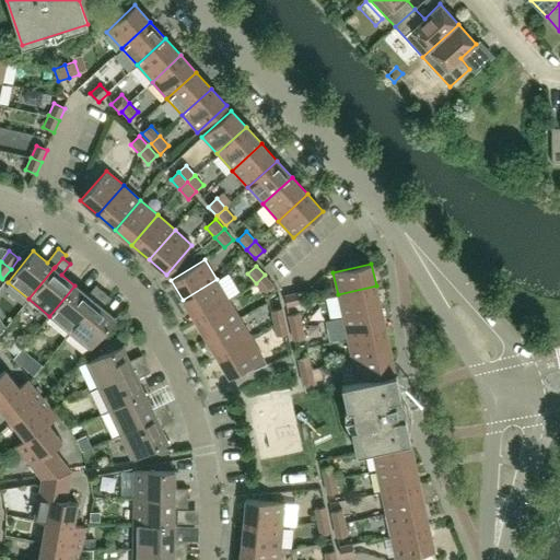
[(275,284),(265,275),(256,283),(266,293),(275,284)]
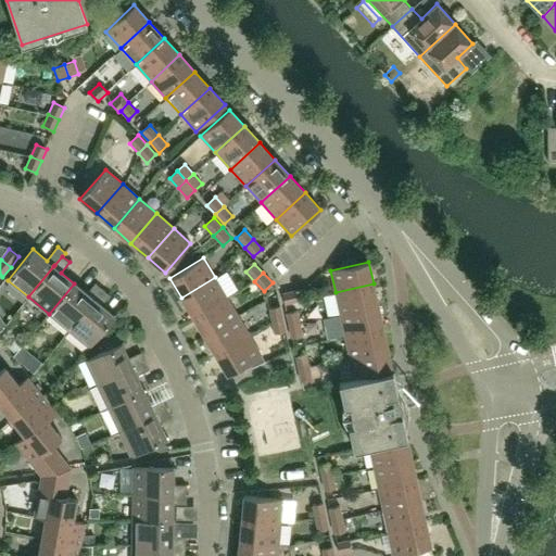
[(192,317),(226,297),(215,277),(181,298),(192,317)]
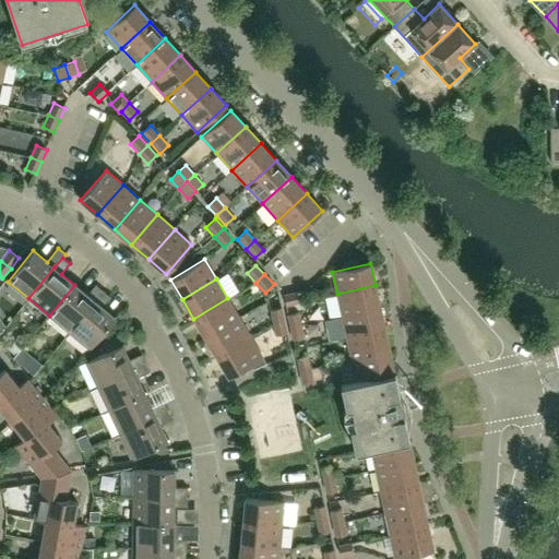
[(69,332),(103,290),(96,285),(87,295),(74,285),(49,316),(69,332)]
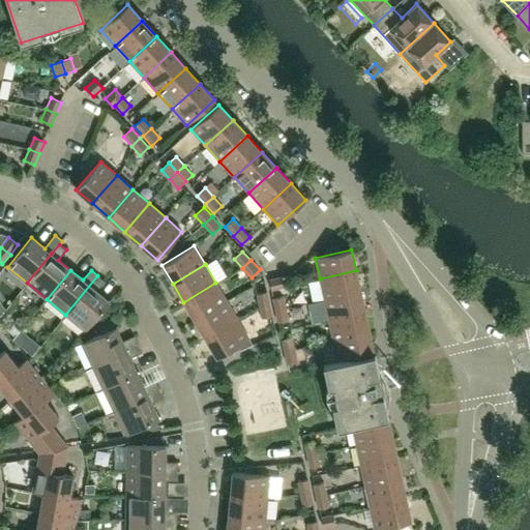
[(360,291),(356,270),(320,278),(324,299),(360,291)]
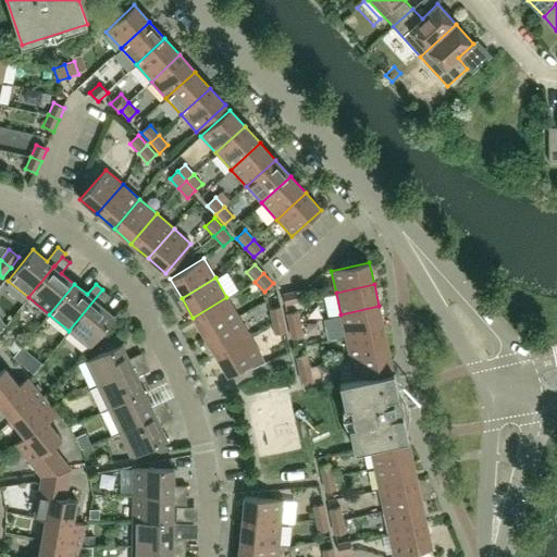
[(90,348),(115,318),(101,306),(110,296),(102,289),(69,331),(90,348)]
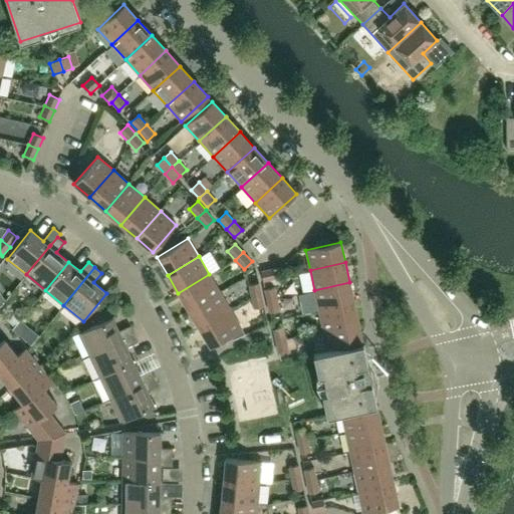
[(273,269),(261,272),(263,282),(275,280),(273,269)]
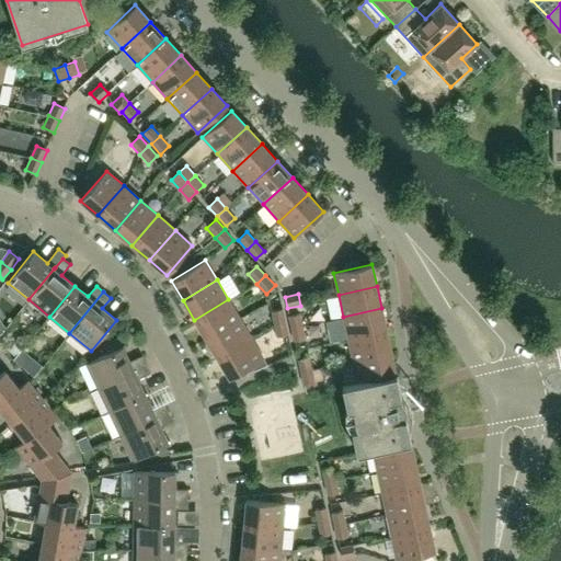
[(206,340),(240,319),(228,299),(194,320),(206,340)]
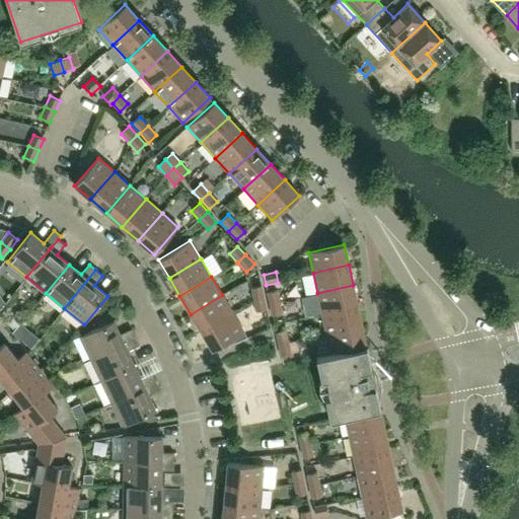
[(358,305),(353,285),(317,293),(321,313),(358,305)]
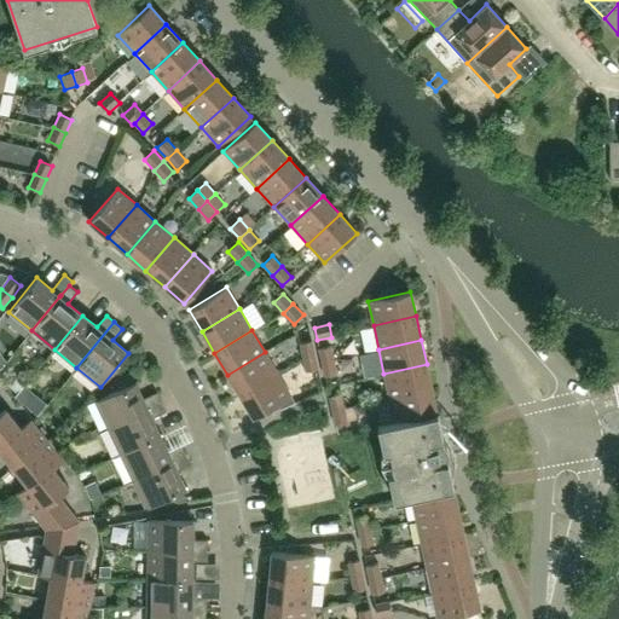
[(300,343),(304,358),(316,356),(313,341),(300,343)]
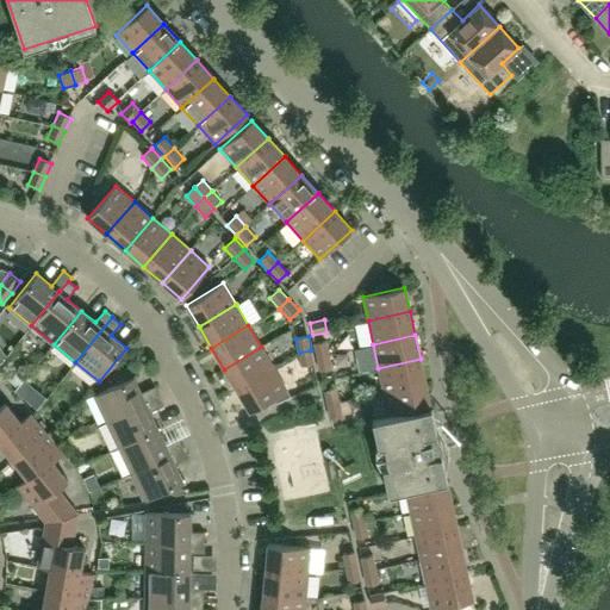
[(313,343),(317,356),(329,354),(327,341),(313,343)]
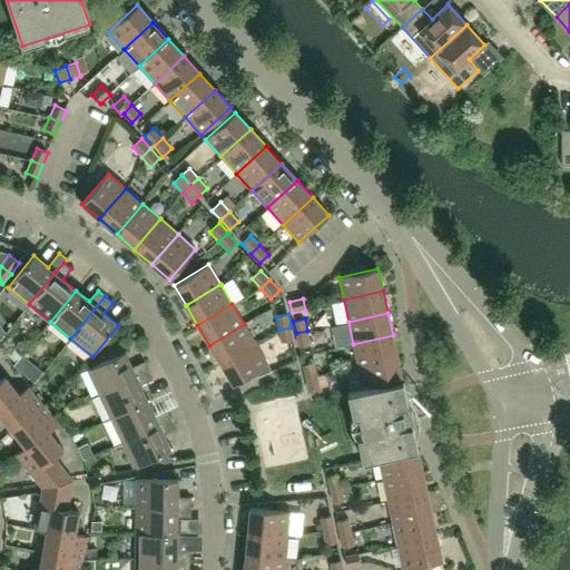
[(222,364),(256,344),(244,324),(209,345),(222,364)]
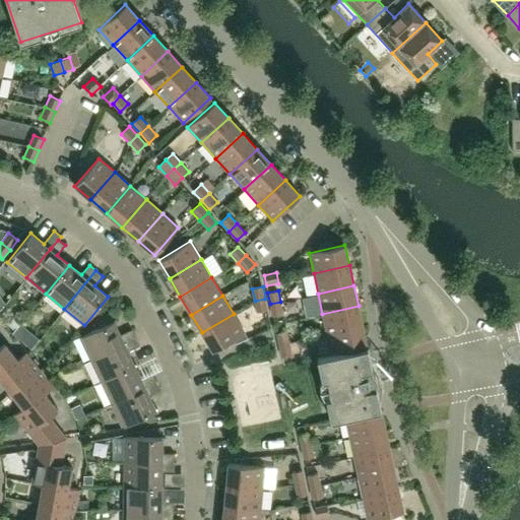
[(268,310),(265,299),(255,301),(257,312),(268,310)]
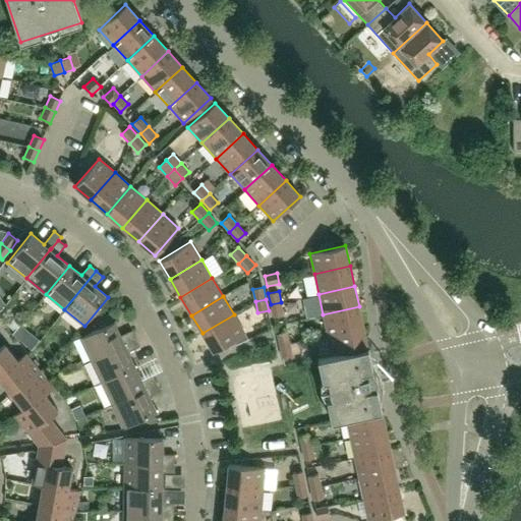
[(284,314),(281,302),(271,304),(273,316),(284,314)]
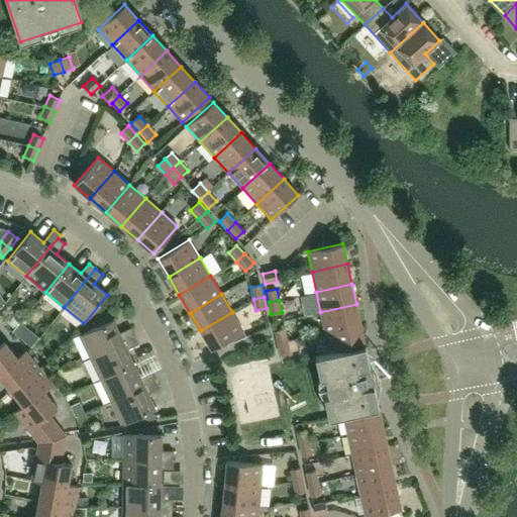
[(360,324),(356,304),(320,312),(325,331),(360,324)]
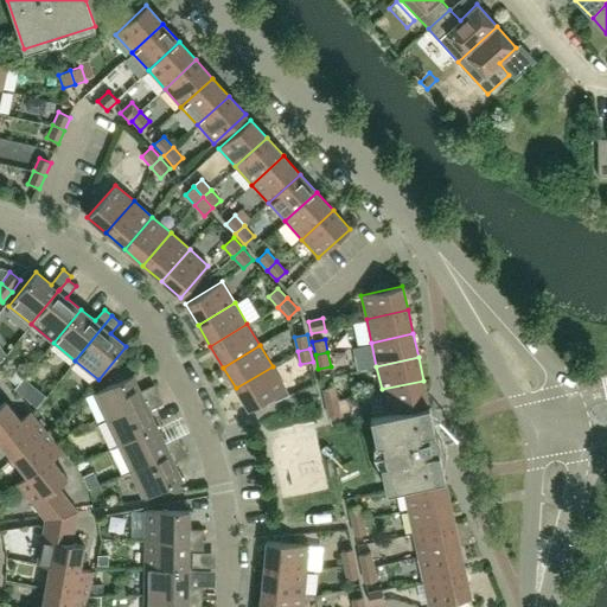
[(106,420),(158,395),(154,385),(140,391),(128,365),(113,372),(117,381),(93,393),(106,420)]
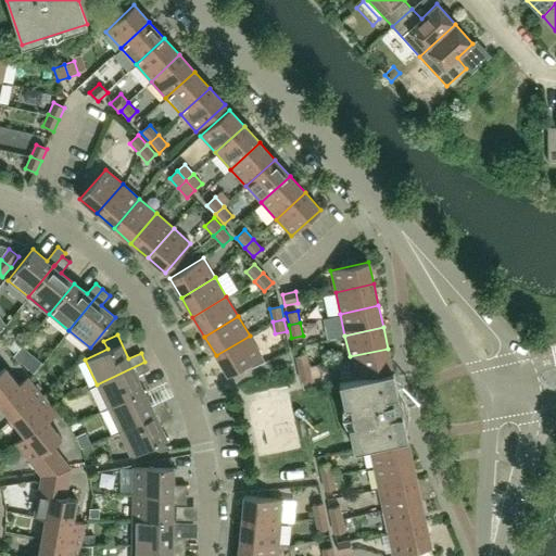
[(227,375),(261,355),(250,336),(216,355),(227,375)]
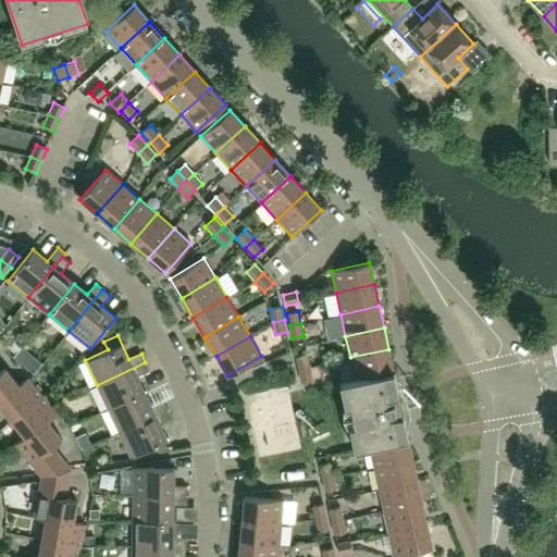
[(22,346),(13,357),(21,362),(29,353),(22,346)]
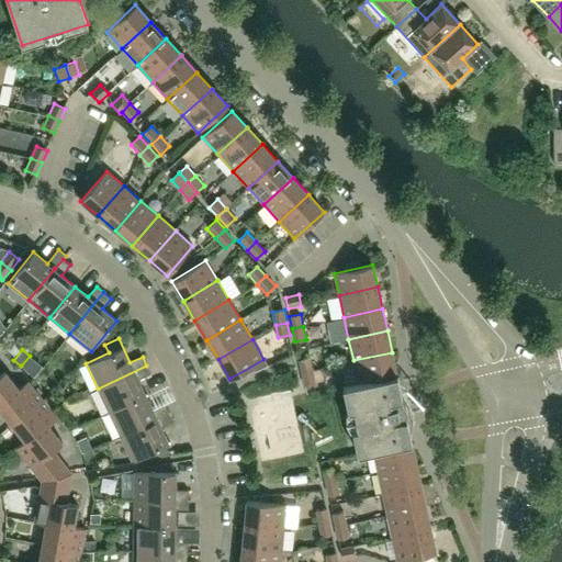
[(396,374),(392,352),(353,360),(358,383),(396,374)]
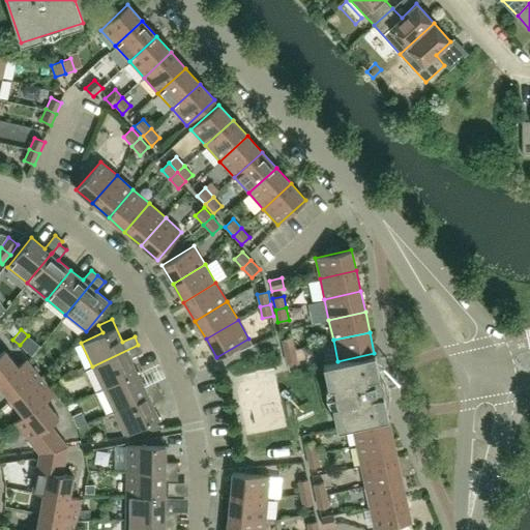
[(283,341),(285,352),(296,350),(294,337),(283,341)]
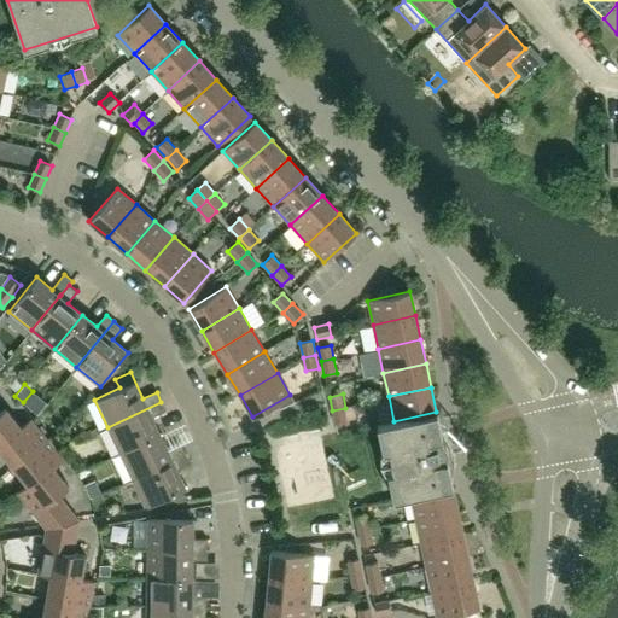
[(159,435),(152,418),(165,412),(161,402),(108,427),(120,453),(159,435)]
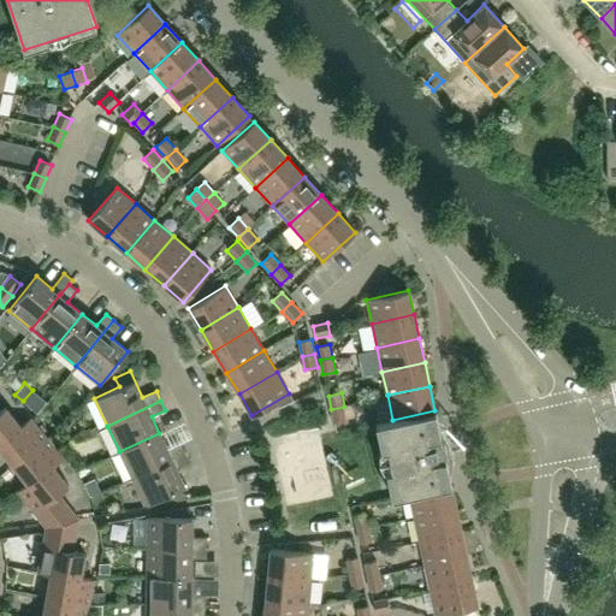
[(0,437),(18,424),(5,407),(0,410),(0,437)]
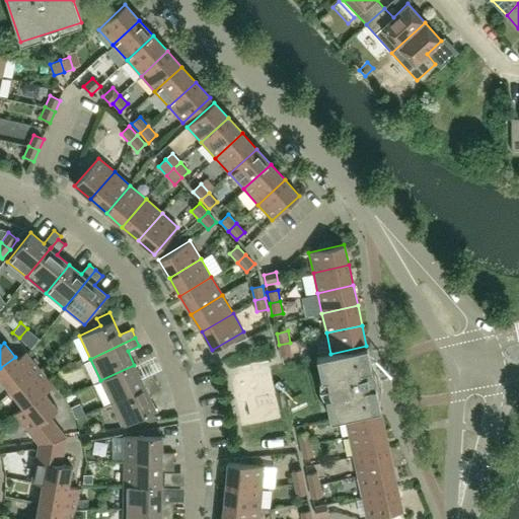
[(293,354),(290,343),(279,345),(281,356),(293,354)]
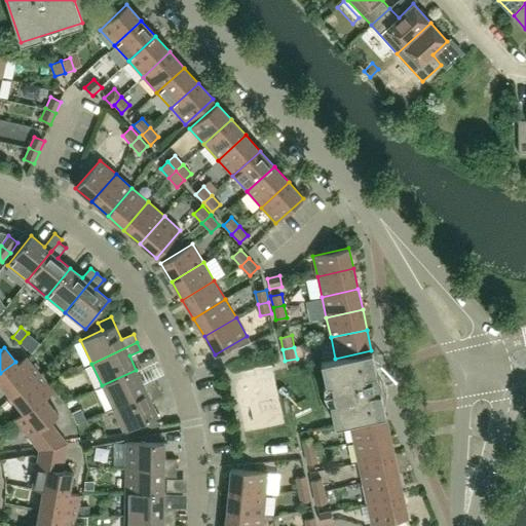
[(386,391),(376,372),(371,350),(335,359),(321,362),(334,425),(348,422),(385,414),(383,406),(385,405),(386,391)]
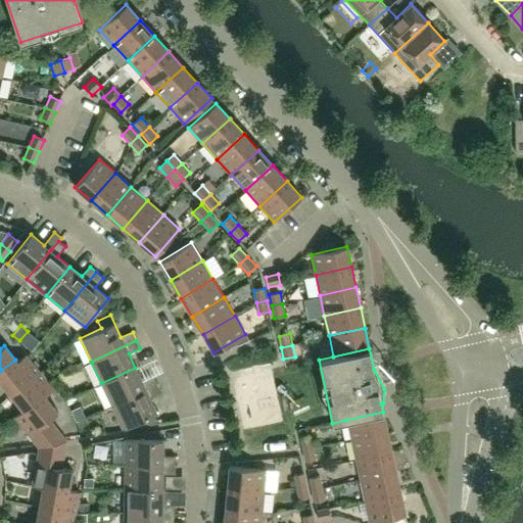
[(0,382),(10,395),(40,372),(26,354),(17,362),(15,360),(0,371),(0,382)]
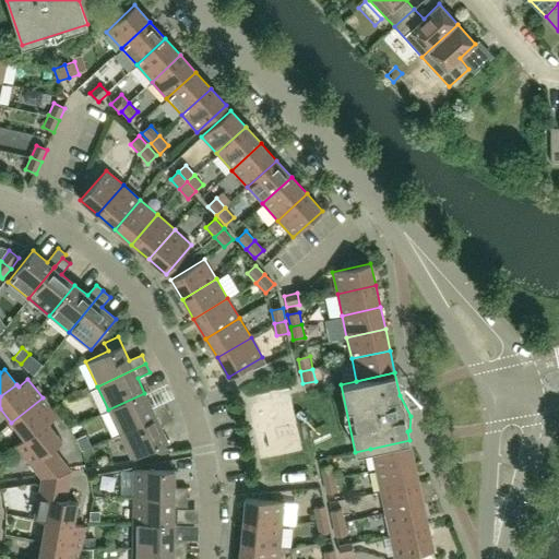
[(168,411),(164,402),(152,408),(144,393),(108,409),(120,433),(168,411)]
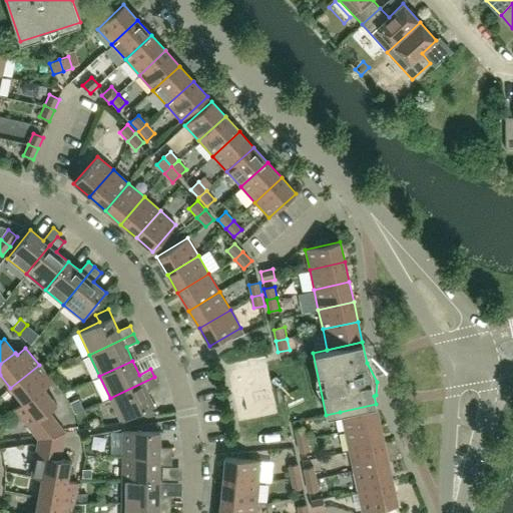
[(18,414),(46,391),(44,389),(52,382),(39,365),(10,388),(22,403),(14,409),(18,414)]
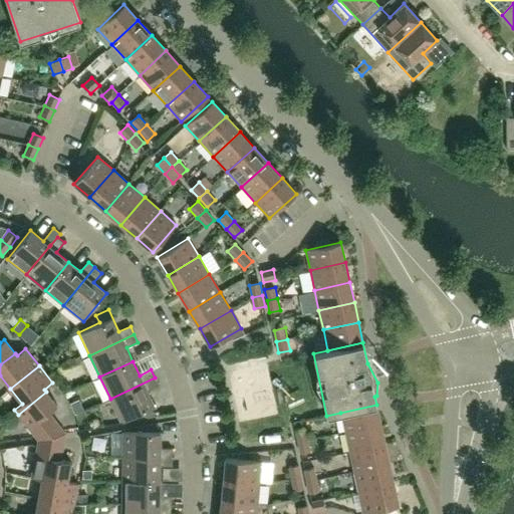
[(154,406),(147,391),(159,386),(155,377),(110,399),(120,422),(154,406)]
